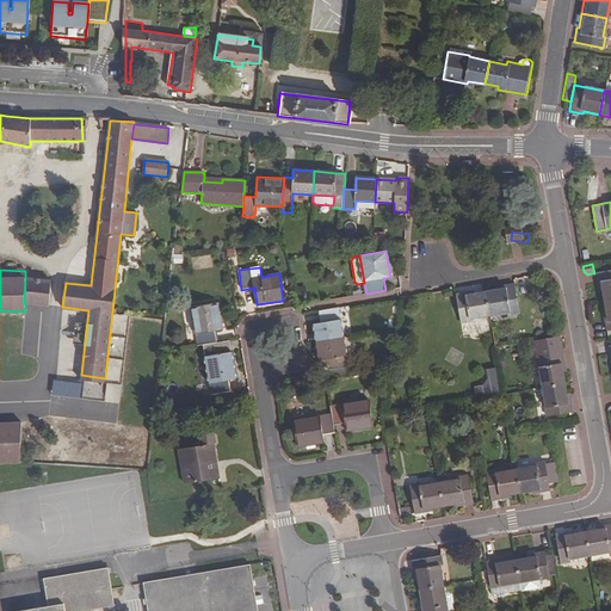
[(610,270),(597,272),(599,287),(602,287),(604,301),(610,300),(610,270)]
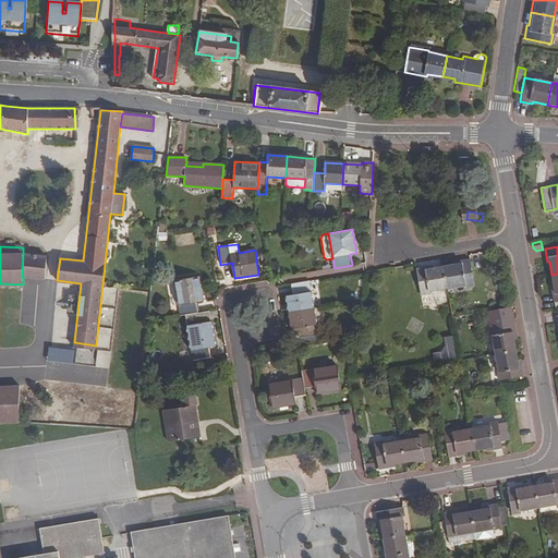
[(47,256),(23,254),(22,277),(23,277),(45,280),(47,256)]
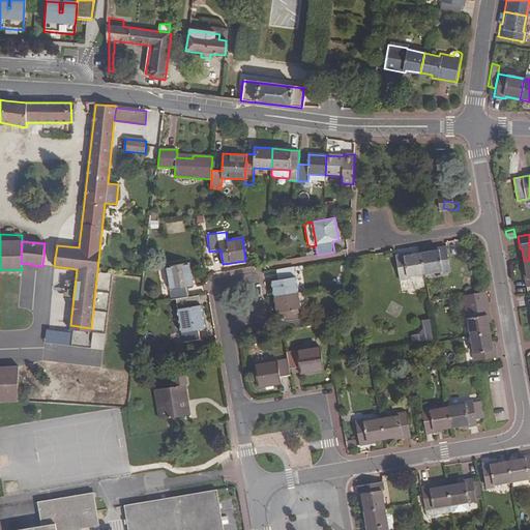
[(451,271),(446,246),(434,248),(435,251),(421,253),(424,273),(442,270),(442,272),(451,271)]
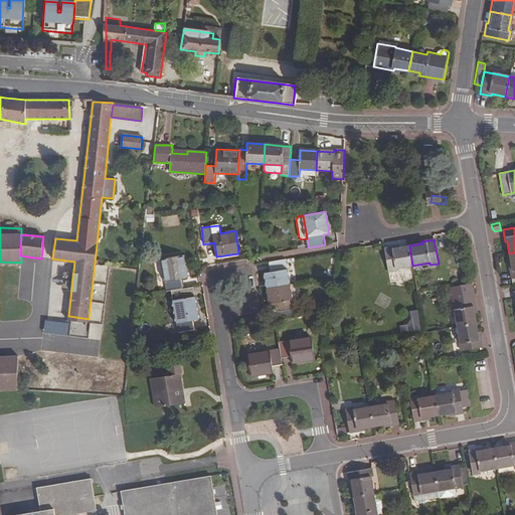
[(396,246),(384,248),(388,273),(397,271),(396,269),(412,266),(409,245),(396,248),(396,246)]
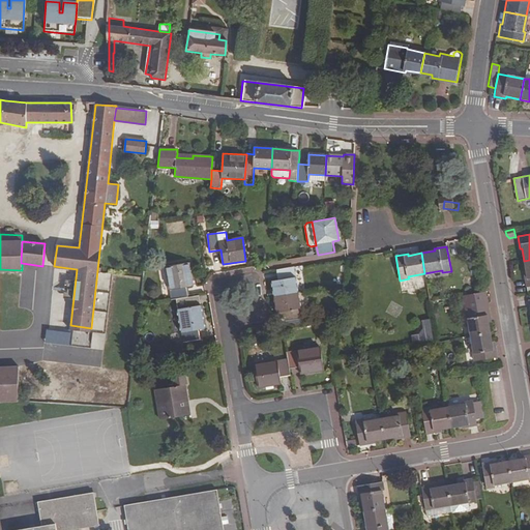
[(166,266),(172,300),(176,299),(188,297),(186,287),(193,286),(188,263),(166,266)]
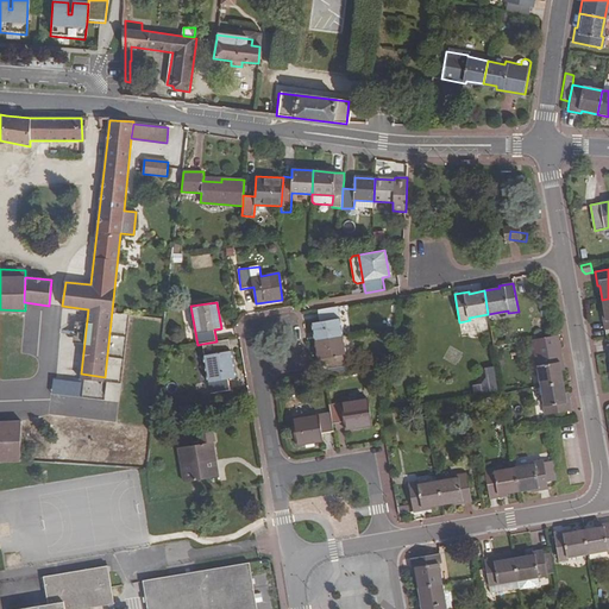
[(315,340),(341,337),(337,307),(318,311),(320,321),(313,324),(315,340)]
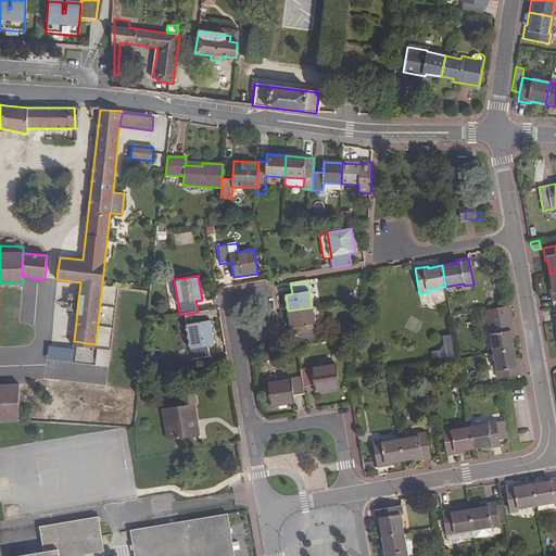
[(493,353),(515,349),(513,336),(515,336),(509,306),(487,311),(493,353)]
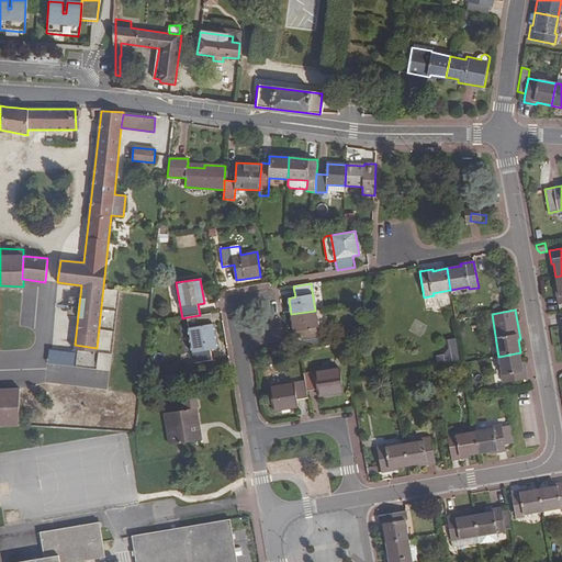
[(319,337),(315,311),(291,314),(295,341),(319,337)]
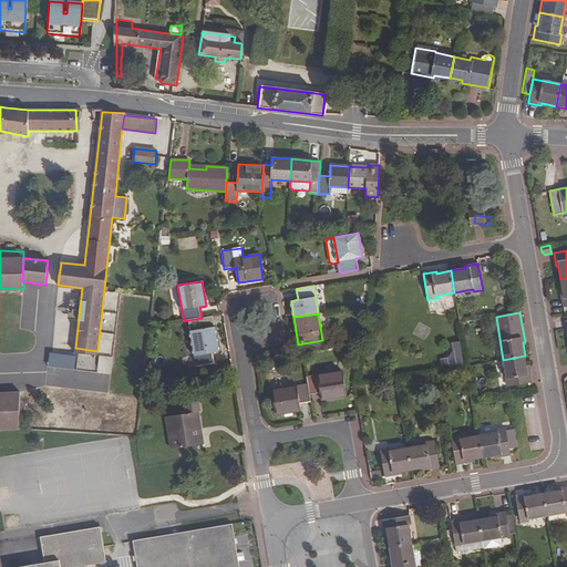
[(219,351),(213,316),(188,320),(196,367),(214,363),(213,352),(219,351)]
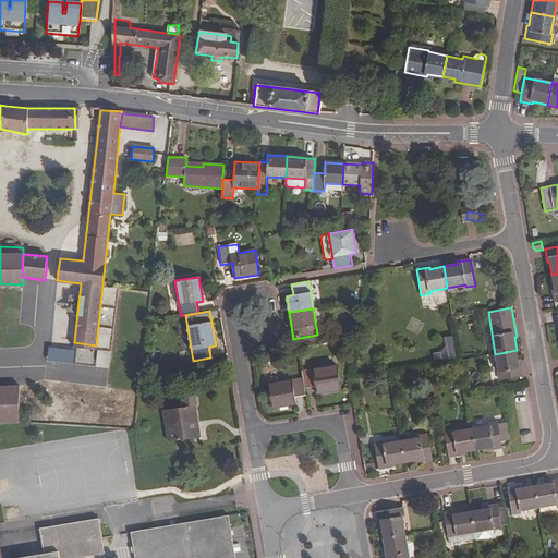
[(319,342),(317,335),(293,339),(294,346),(319,342)]
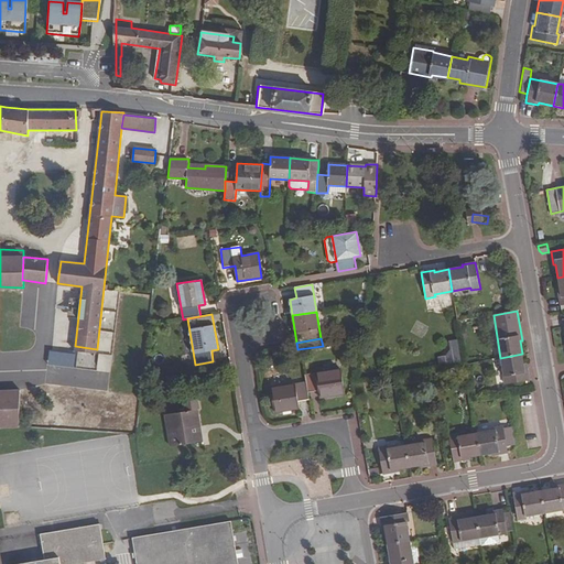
[(447,364),(461,361),(458,347),(452,349),(446,356),(447,364)]
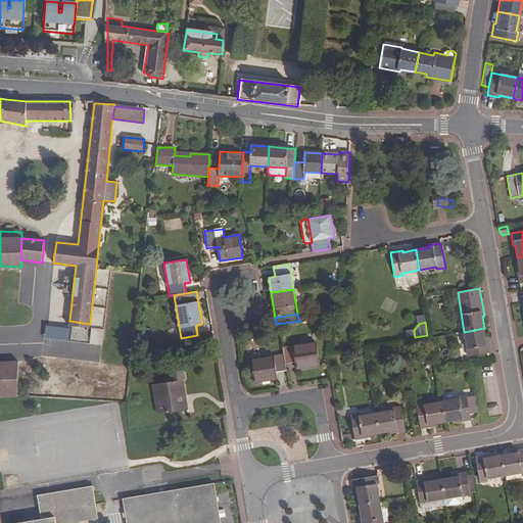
[(88,343),(90,328),(70,326),(70,327),(47,325),(45,338),(88,343)]
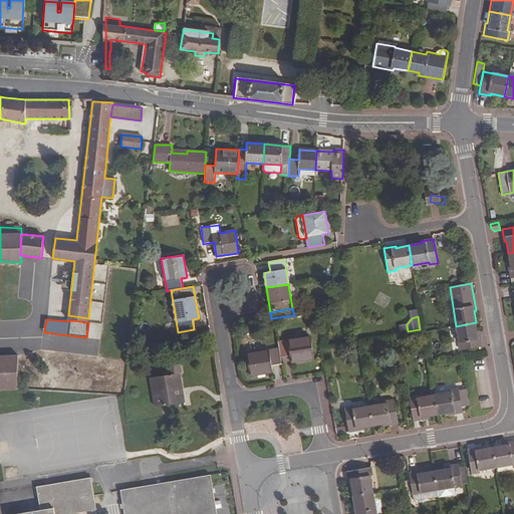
[(478,335),(476,322),(456,326),(461,350),(482,346),(480,334),(478,335)]
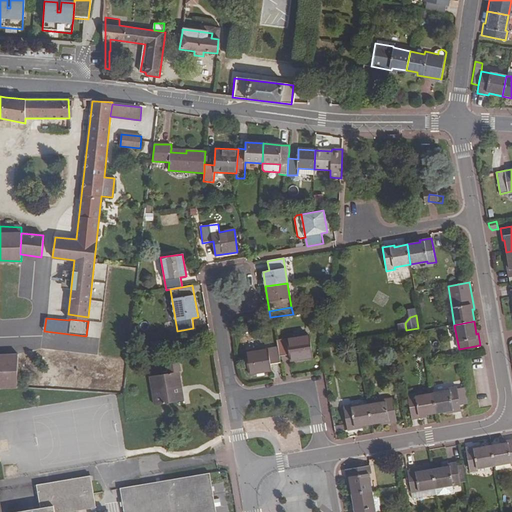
[(309,335),(276,341),(277,347),(279,356),(289,355),(290,361),(313,357),(309,335)]
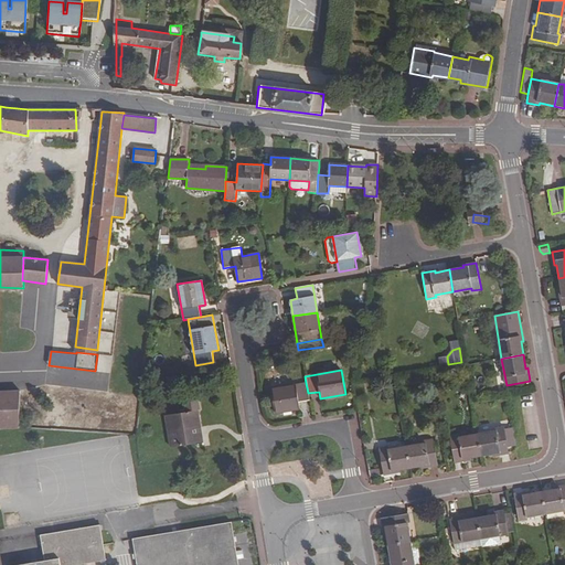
[(306,383),(270,390),(275,414),(283,413),(290,411),(299,409),(298,403),(309,401),(308,393),(306,383)]
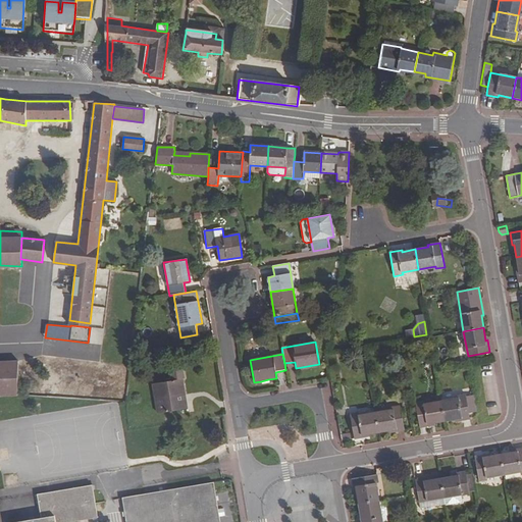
[(0,396),(17,396),(18,362),(0,362),(0,396)]
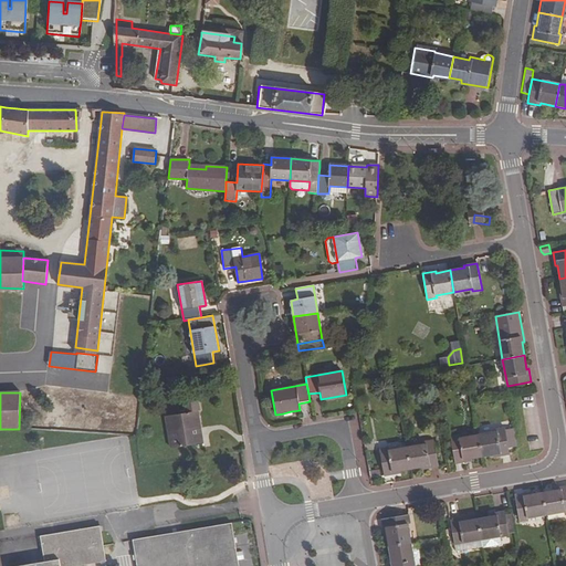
[(198,410),(200,410),(198,401),(182,404),(185,412),(198,410)]
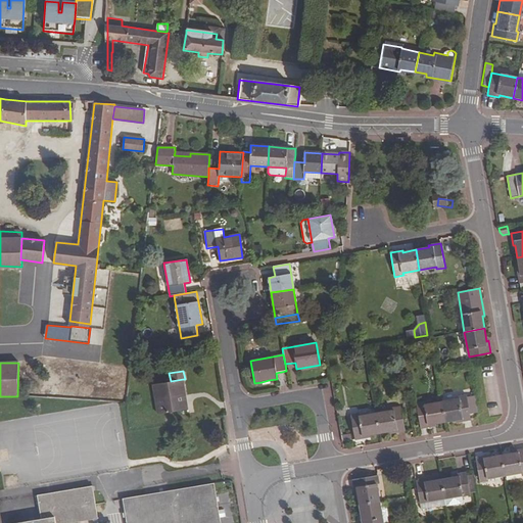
[(181,395),(185,394),(183,379),(171,381),(153,384),(157,414),(183,410),(181,395)]
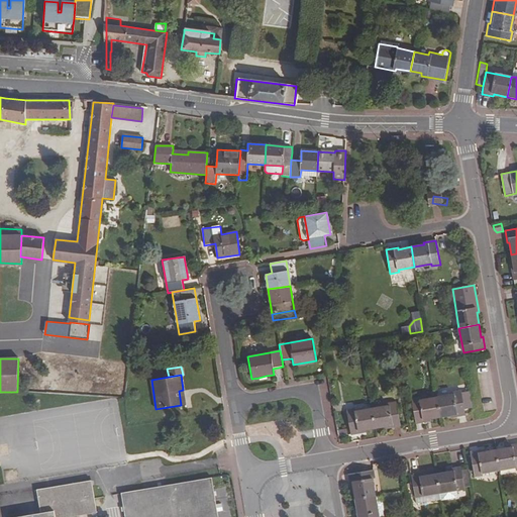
[(453,417),(466,414),(461,391),(452,392),(453,394),(437,397),(440,417),(453,415),(453,417)]
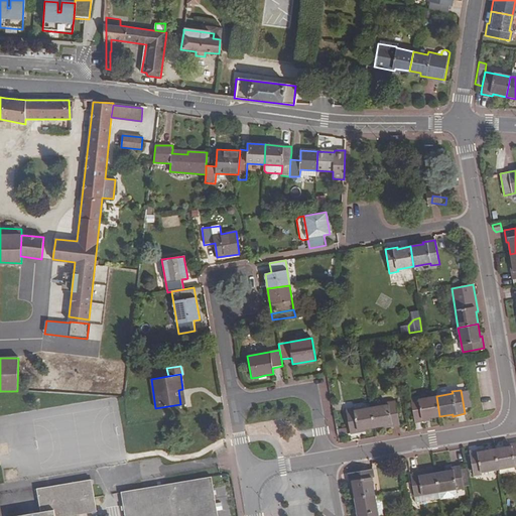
[(411,398),(414,422),(427,420),(426,418),(439,416),(436,396),(419,399),(419,397),(411,398)]
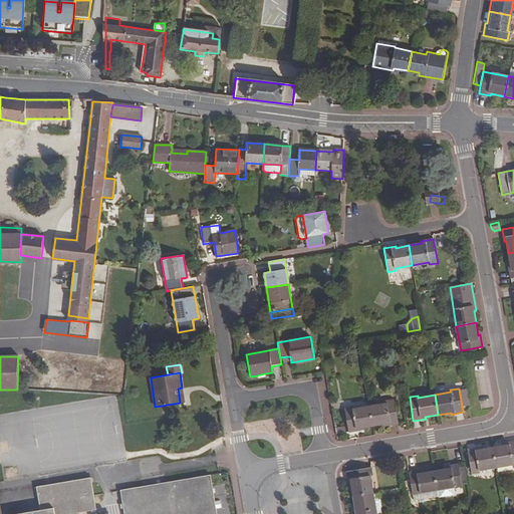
[(386,426),(399,424),(394,400),(386,401),(386,403),(369,406),(372,426),(386,424),(386,426)]
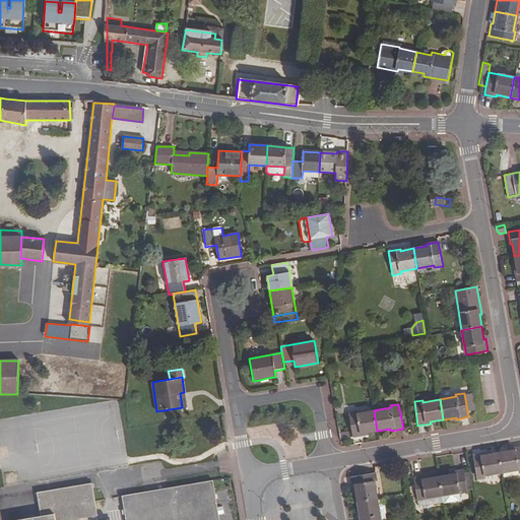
[(348,412),(352,437),(365,435),(365,433),(377,431),(374,410),(358,413),(356,411),(348,412)]
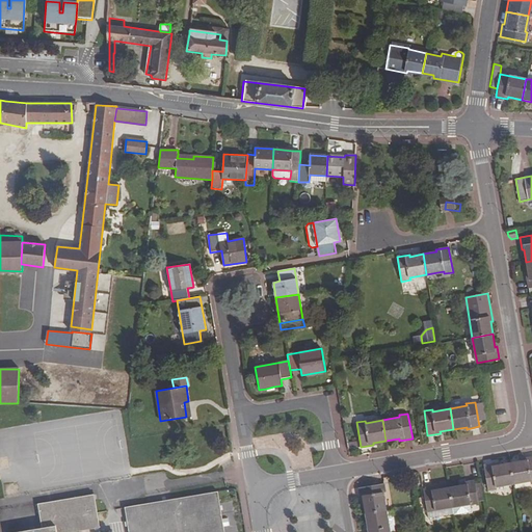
[(531,482),(531,456),(523,459),(523,460),(510,463),(513,484),(531,481),(531,483),(531,482)]
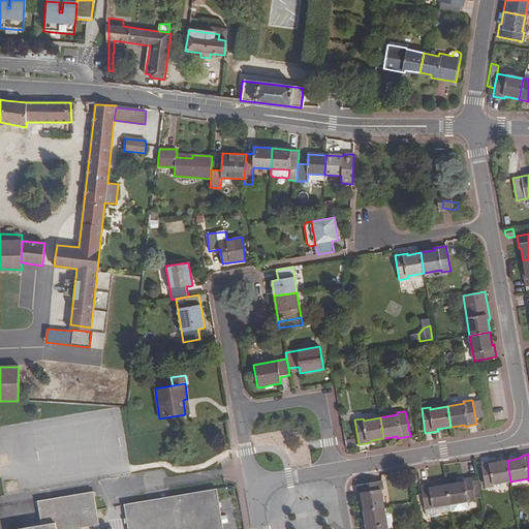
[(494,461),(481,463),(486,488),(494,487),(494,484),(510,481),(507,461),(494,463),(494,461)]
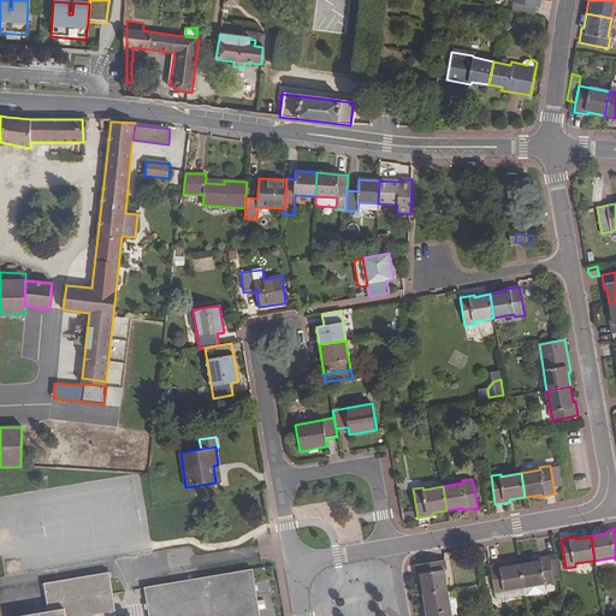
[(550,560),(550,556),(535,560),(535,562),(520,564),(525,588),(545,584),(545,585),(551,584),(555,582),(554,580),(550,560)]
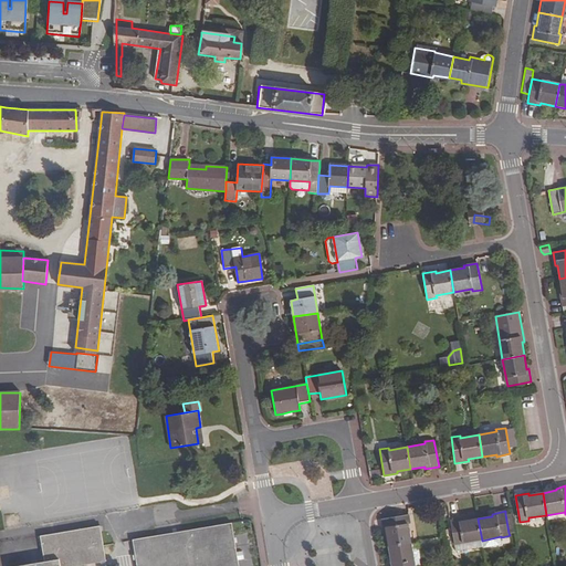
[(408,515),(381,520),(384,533),(386,532),(389,546),(410,543),(408,524),(410,524),(408,515)]
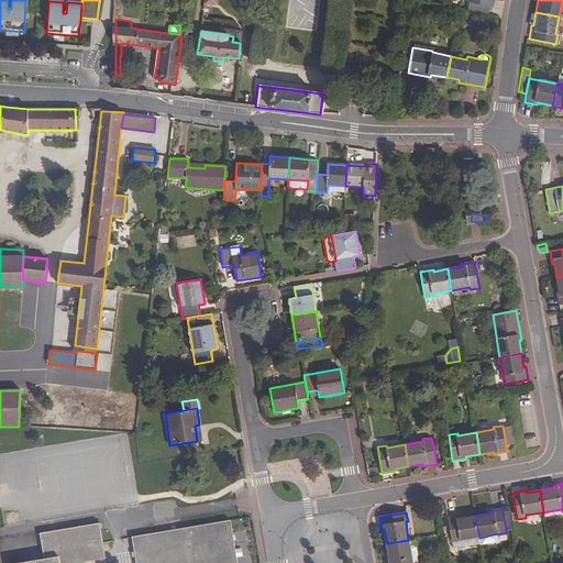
[(461,516),(448,518),(452,542),(459,541),(461,540),(479,538),(475,516),(462,518),(461,516)]
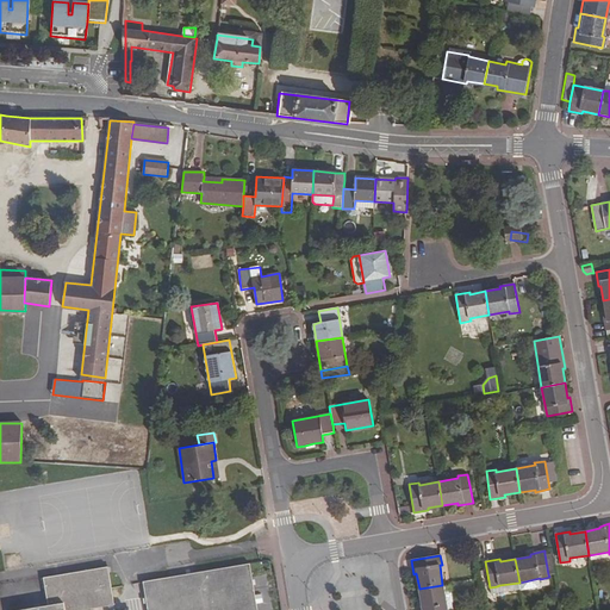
[(257,609),(249,562),(143,582),(147,609),(257,609)]
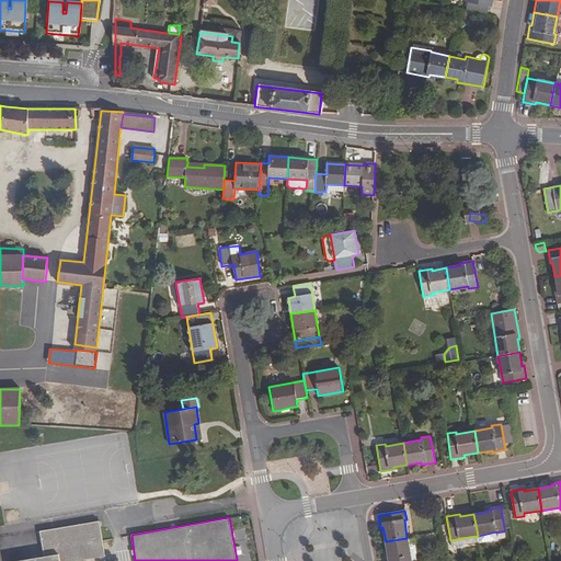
[(76,560),(105,556),(100,522),(39,531),(44,557),(18,560),(76,560)]
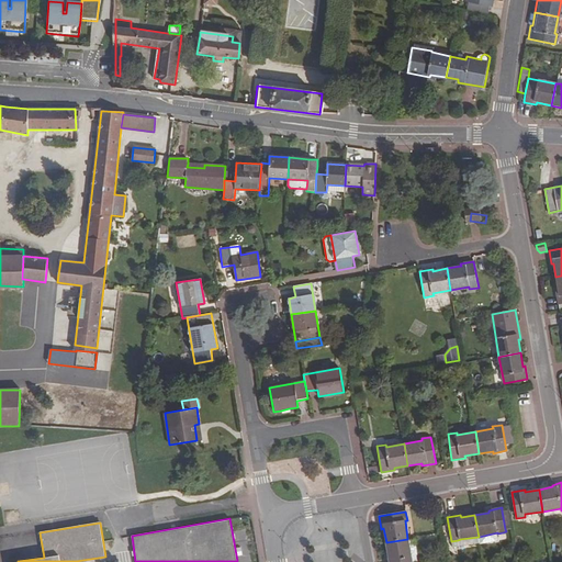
[(497,534),(497,532),(479,537),(480,543),(480,544),(498,541),(497,534)]
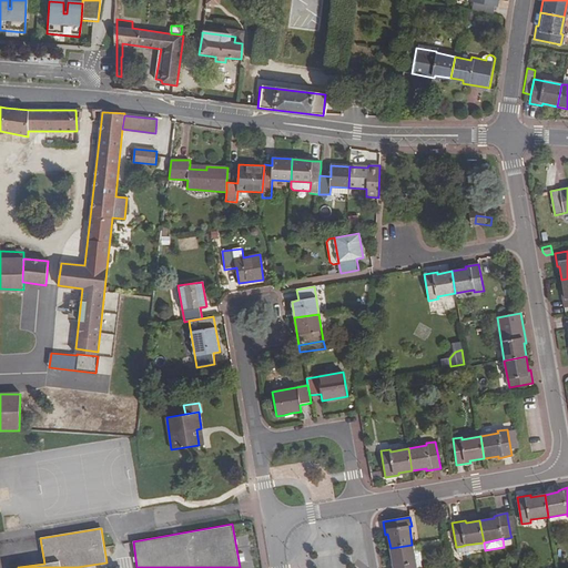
[(463,546),(456,547),(457,554),(485,549),(484,543),(465,545),(463,546)]
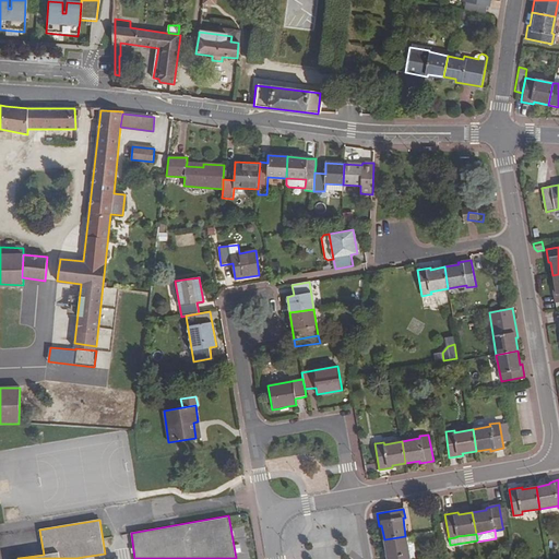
[(409,558),(405,536),(384,539),(387,558),(409,558)]
